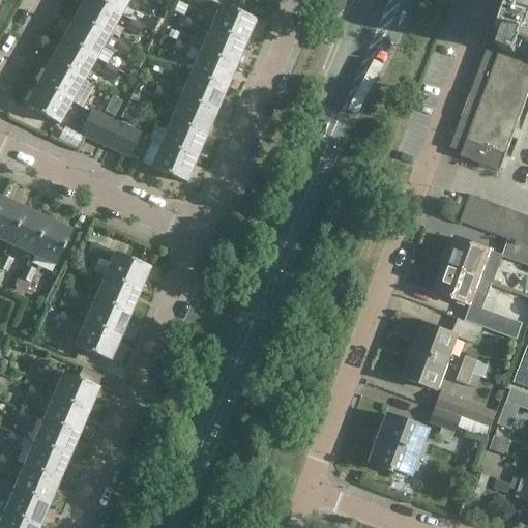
[(84,2),(76,17),(80,19),(81,19),(105,32),(113,20),(117,22),(122,12),(117,10),(98,0),(90,0),(88,5),(84,2)]
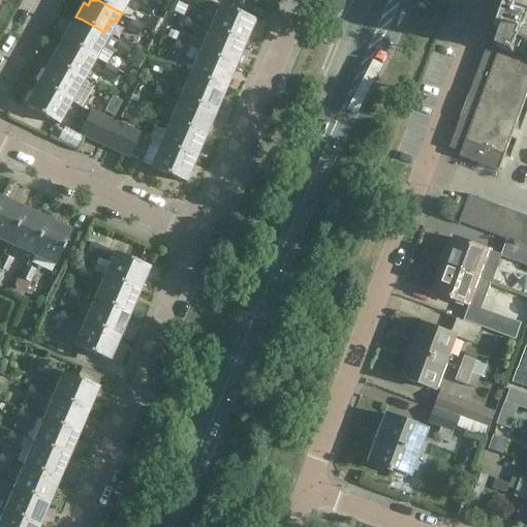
[(98,0),(117,10),(123,0),(129,0),(98,0)]
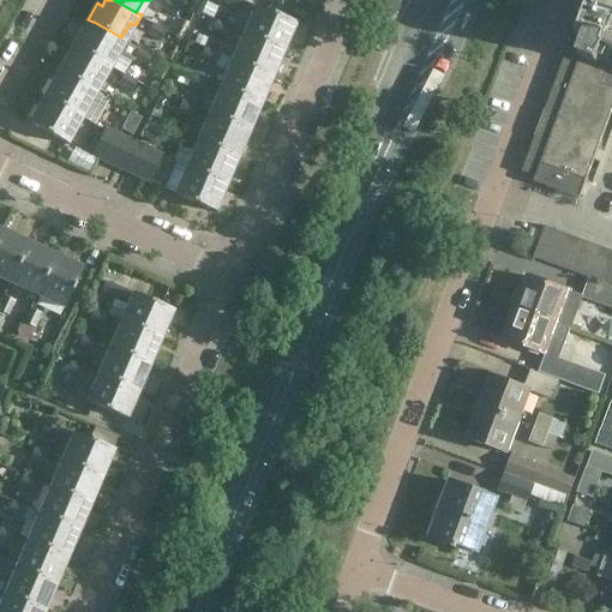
[(174,13),(180,4),(174,0),(163,0),(161,6),(174,13)]
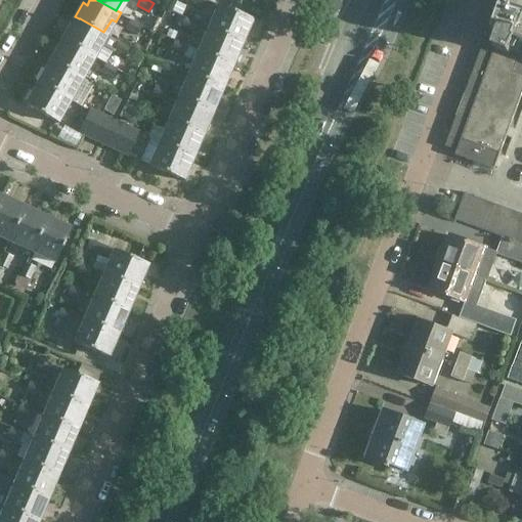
[(204,8),(208,0),(192,0),(191,2),(204,8)]
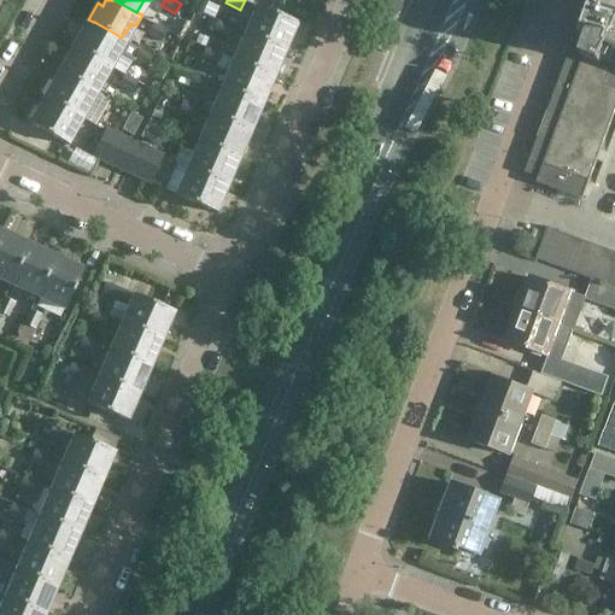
[(603,0),(592,33),(587,31),(587,34),(591,35),(584,54),(584,56),(538,180),(584,197),(614,113),(614,0),(603,0)]
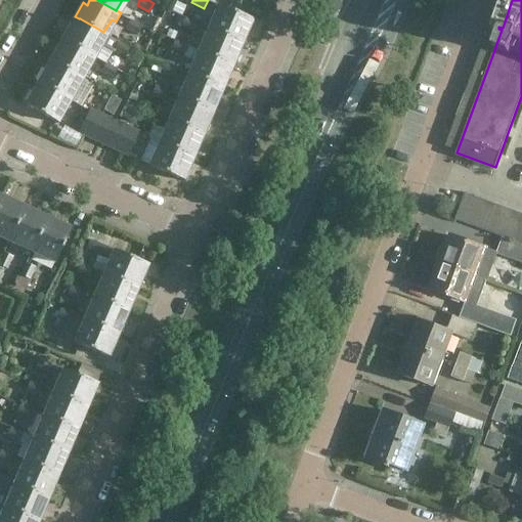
[(209,27),(238,40),(244,42),(250,28),(245,26),(249,16),(219,3),(209,27)]
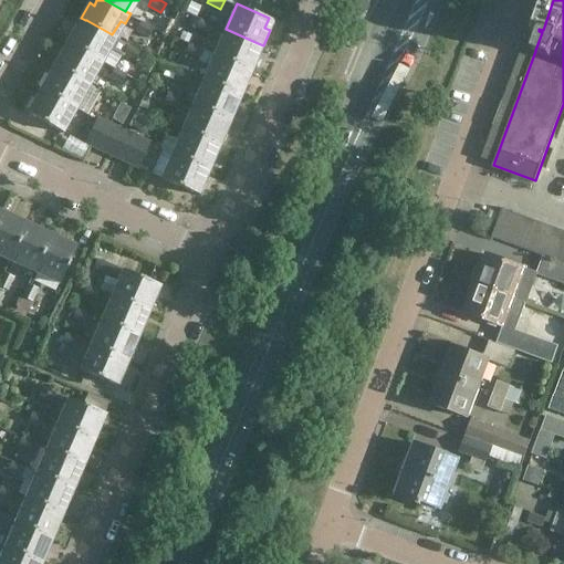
[(209,33),(213,24),(200,18),(196,28),(209,33)]
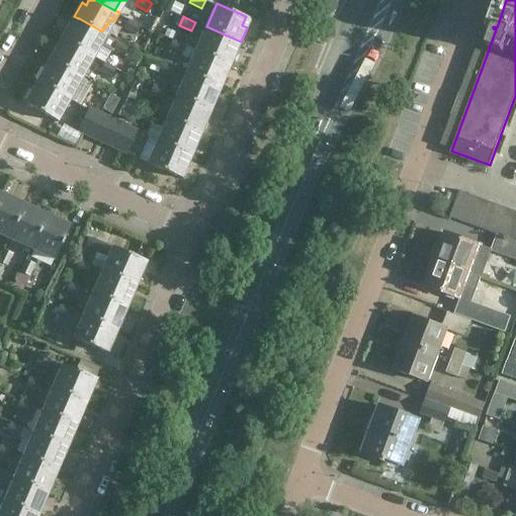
[(70,23),(62,37),(67,39),(91,53),(97,41),(101,44),(112,50),(112,49),(117,39),(107,33),(102,31),(79,18),(78,18),(74,26),(70,23)]
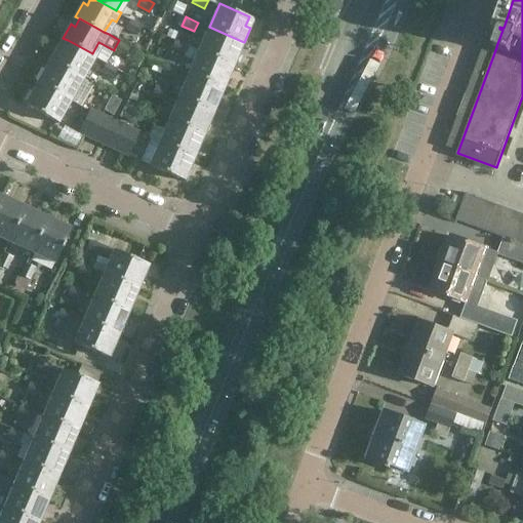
[(136,33),(142,25),(130,18),(125,27),(136,33)]
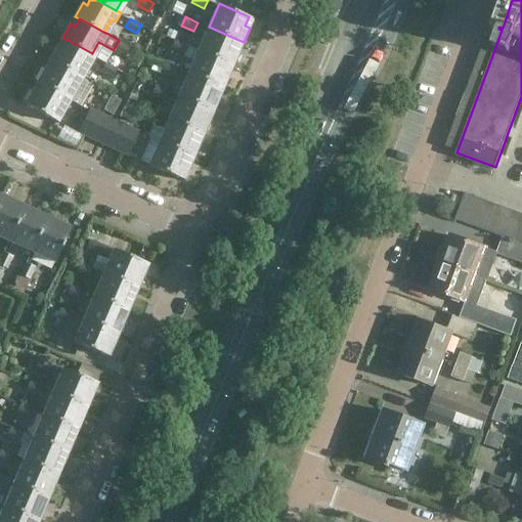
[(235,48),(238,40),(209,27),(199,49),(229,62),(229,63),(233,66),(240,50),(235,48)]
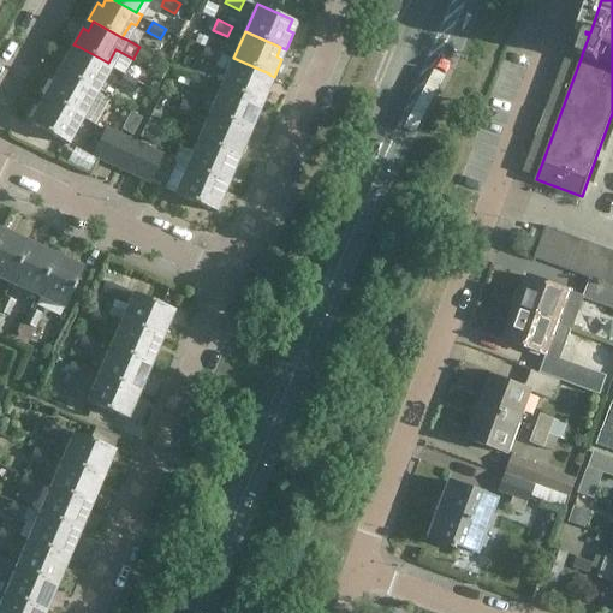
[(69,53),(59,70),(65,72),(94,88),(102,73),(107,76),(113,66),(108,63),(79,47),(73,57),(69,53)]
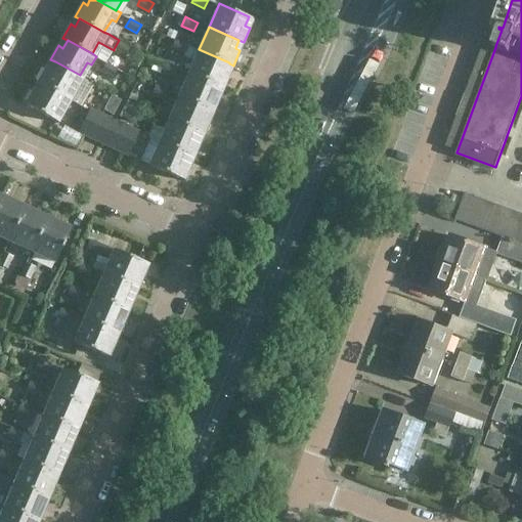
[(124,54),(129,46),(119,40),(114,49),(124,54)]
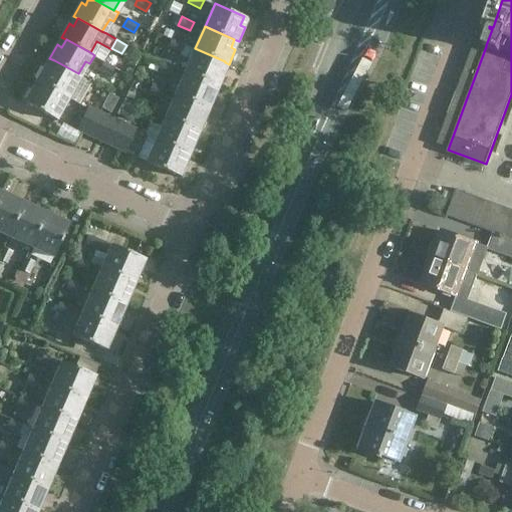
[(181,53),(184,44),(173,39),(169,48),(181,53)]
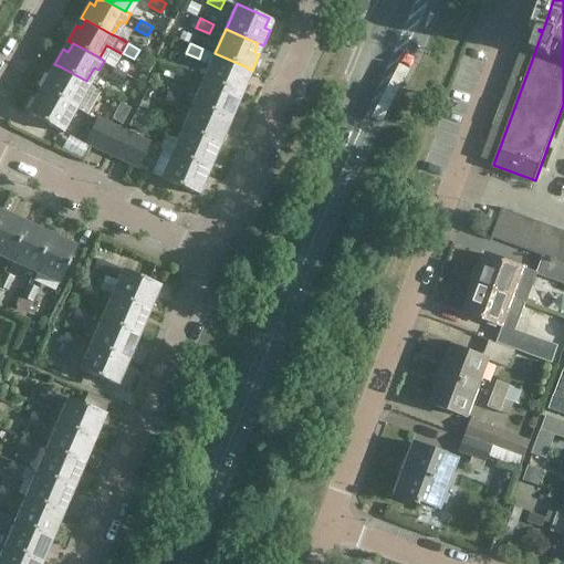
[(248,69),(248,68),(215,53),(205,79),(237,92),(237,93),(242,95),(249,80),(243,77),(248,69)]
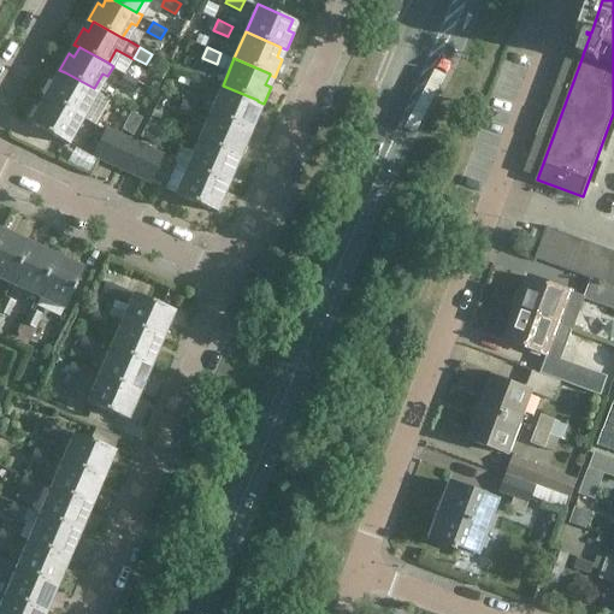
[(54,80),(46,95),(51,98),(80,113),(88,99),(93,101),(99,92),(94,88),(65,72),(59,82),(54,80)]
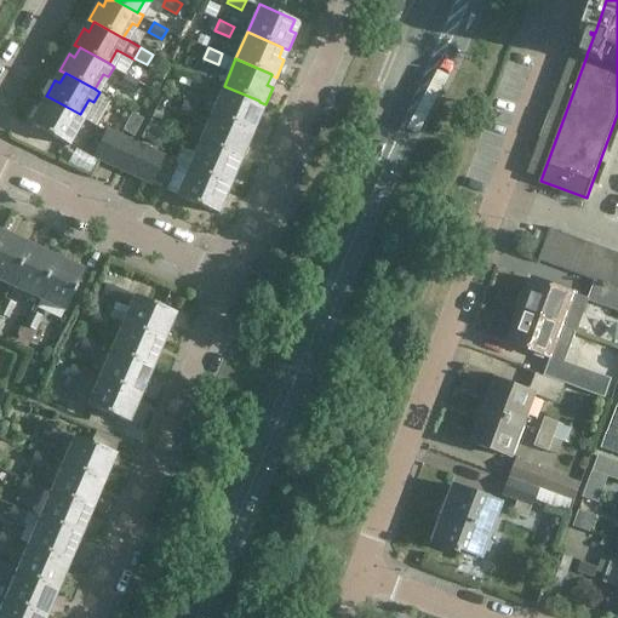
[(119,83),(132,90),(138,80),(125,73),(119,83)]
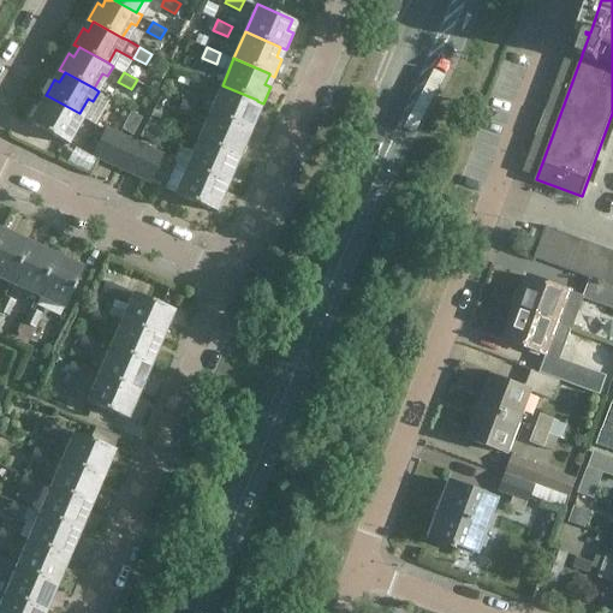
[(204,90),(209,79),(195,73),(190,84),(204,90)]
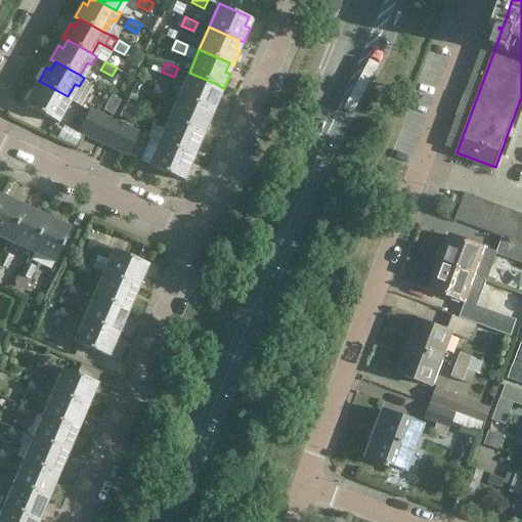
[(219,86),(219,85),(189,73),(179,95),(210,109),(214,111),(220,96),(216,94),(219,86)]
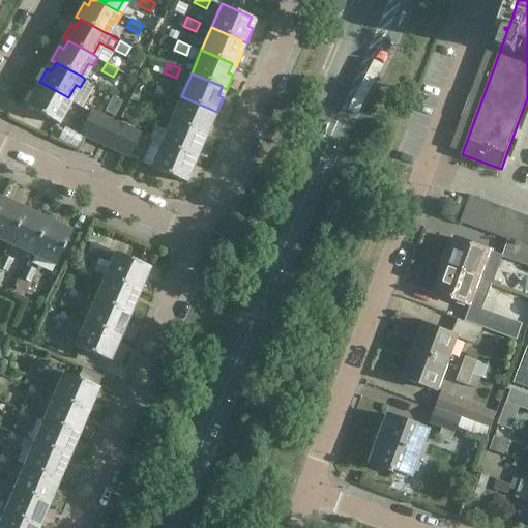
[(34,90),(27,104),(56,120),(63,107),(67,110),(72,100),(68,97),(44,84),(38,92),(34,90)]
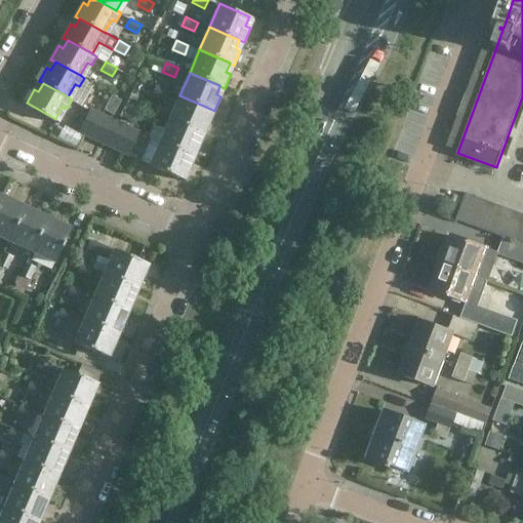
[(164,99),(168,90),(156,85),(153,94),(164,99)]
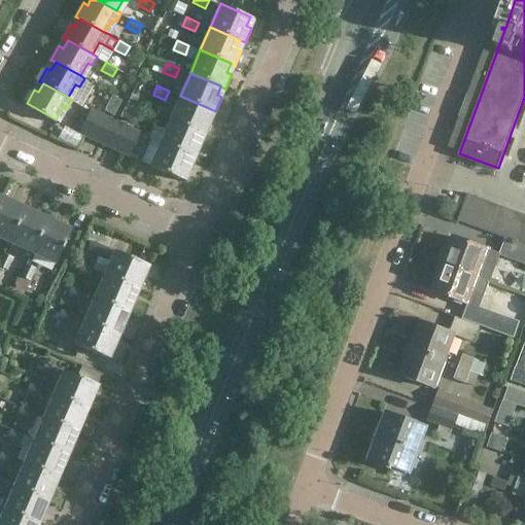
[(113,95),(106,109),(114,113),(123,99),(113,95)]
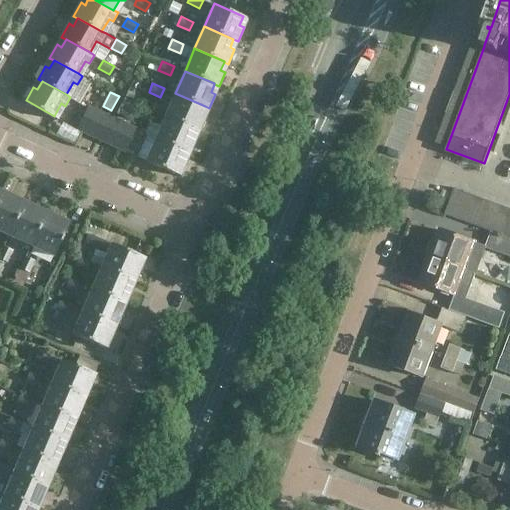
[(205,106),(175,93),(166,115),(195,128),(200,130),(206,116),(201,114),(205,106)]
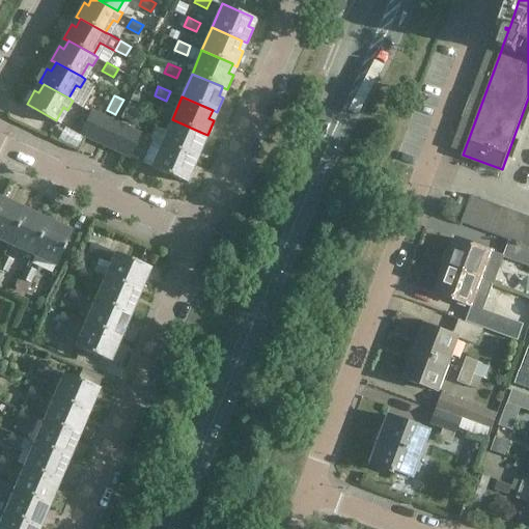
[(131,101),(122,116),(135,121),(142,106),(131,101)]
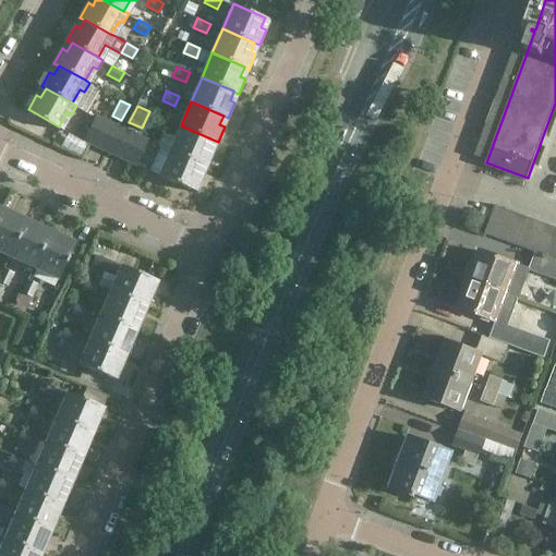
[(97,115),(85,140),(108,149),(119,124),(97,115)]
